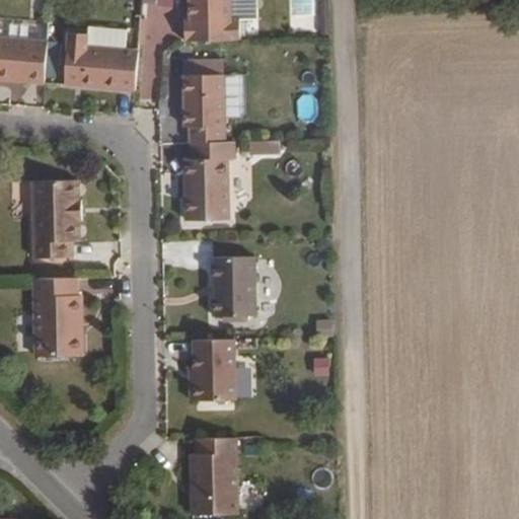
[(189,0),(190,18),(186,19),(186,42),(241,40),(240,21),(240,18),(233,18),(232,0),(189,0)]
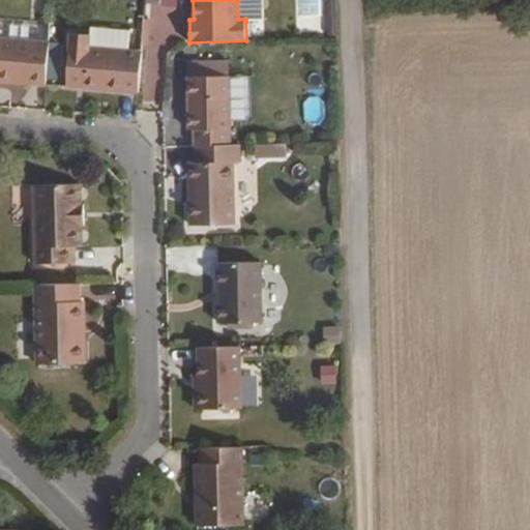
[(263,0),(237,0),(238,19),(245,19),(245,22),(264,21),(263,0)]
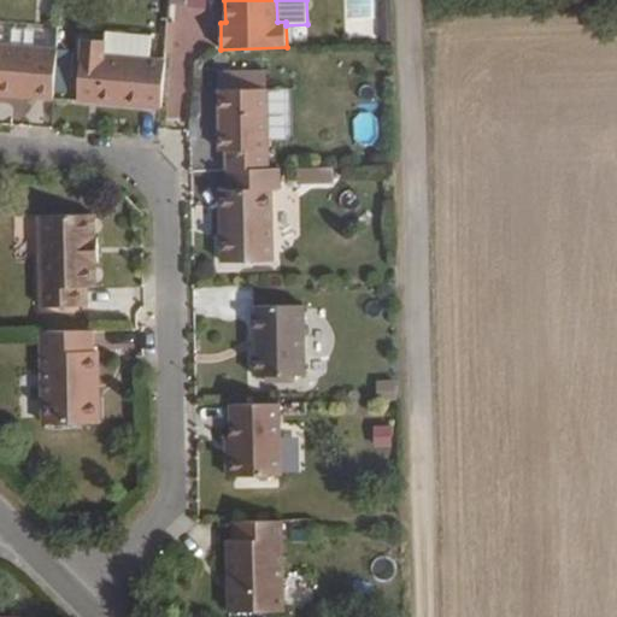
[(0,23),(0,42),(57,47),(58,27),(0,23)]
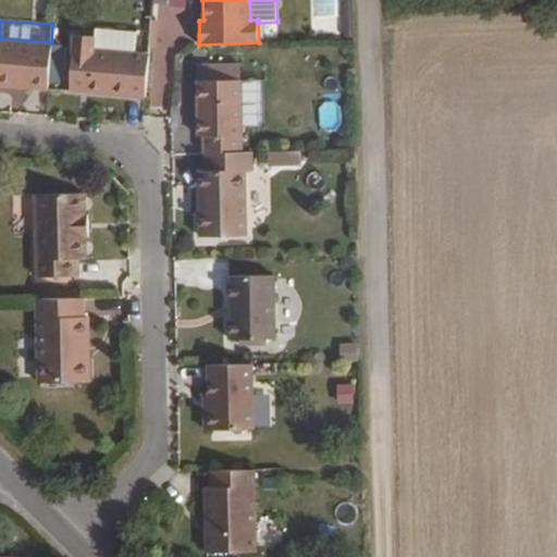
[(96,28),(95,36),(97,36),(96,49),(135,51),(136,33),(96,28)]
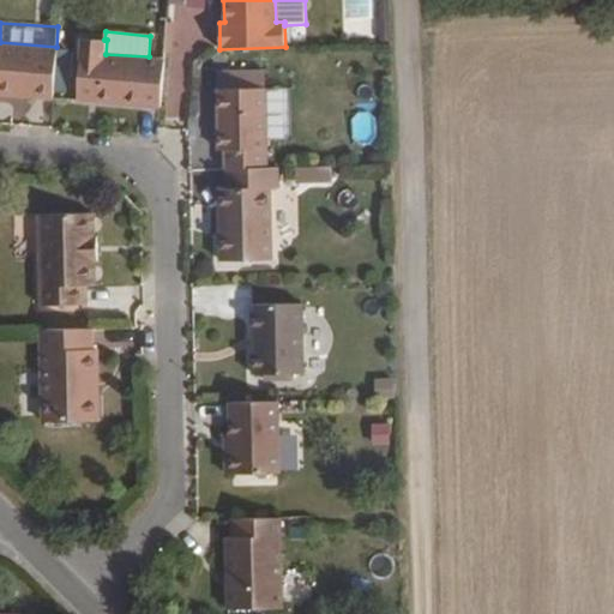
[(77,102),(161,108),(164,58),(149,56),(106,54),(107,40),(104,40),(82,38),(77,102)]
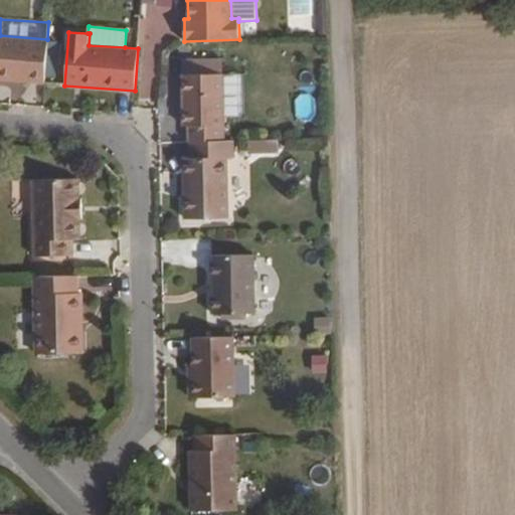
[(48,41),(48,39),(47,39),(0,35),(0,79),(44,82),(45,76),(48,41)]
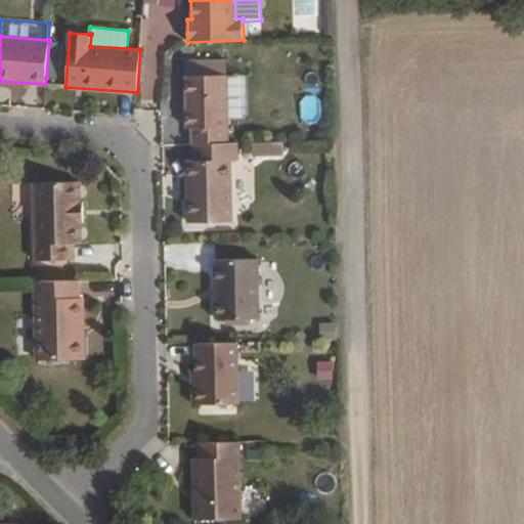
[(49,42),(46,78),(56,79),(58,43),(49,42)]
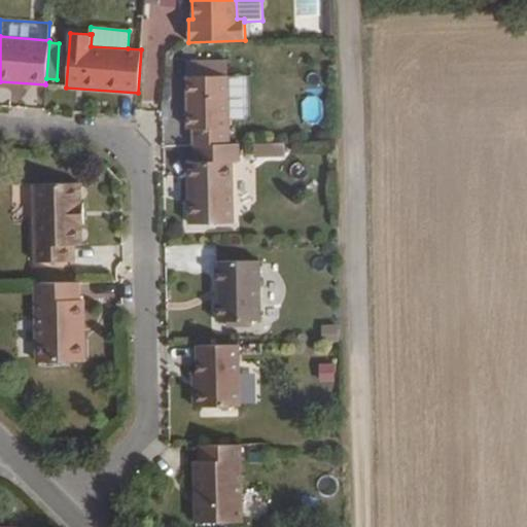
[(186,60),(186,76),(227,75),(227,60),(186,60)]
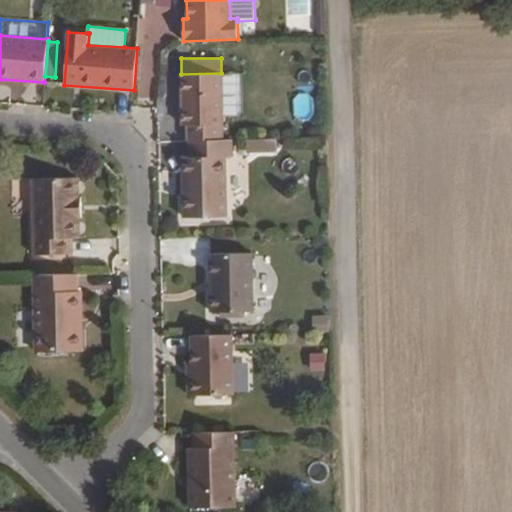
[(186,122),(187,141),(188,141),(224,140),(224,116),(224,92),(224,73),(221,73),(181,74),(180,74),(181,122),(186,122)]
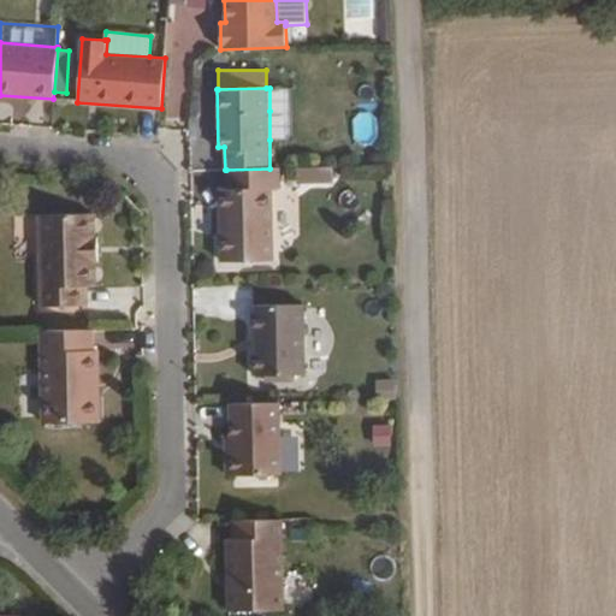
[(270,111),(270,140),(289,140),(289,111),(270,111)]
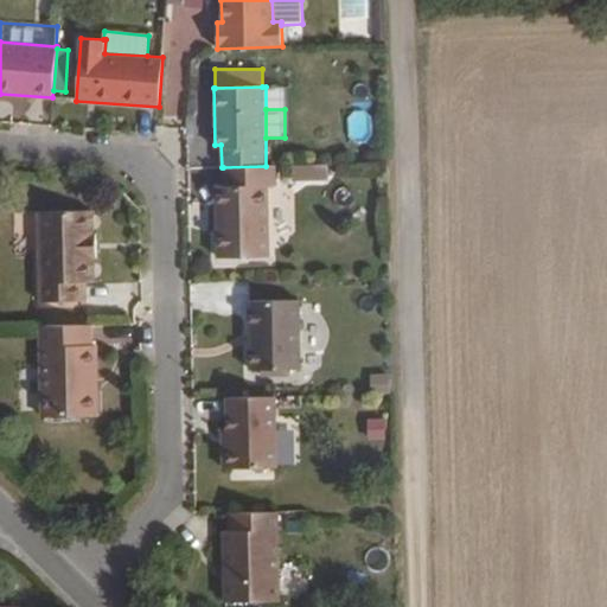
[(193,146),(212,146),(212,116),(195,115),(193,146)]
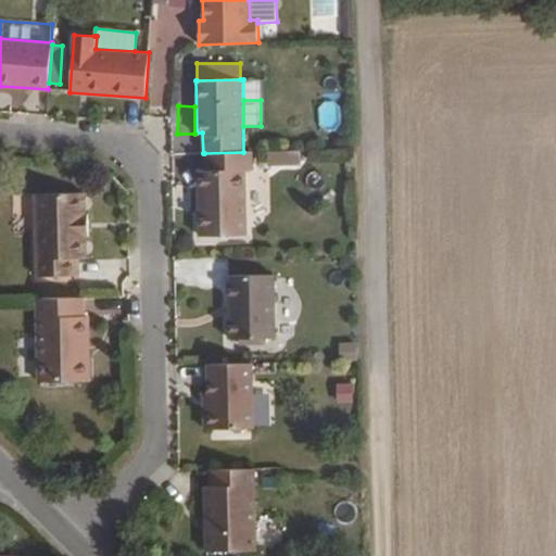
[(254,172),(254,151),(243,152),(204,153),(203,171),(198,171),(199,238),(248,236),(248,172),(254,172)]
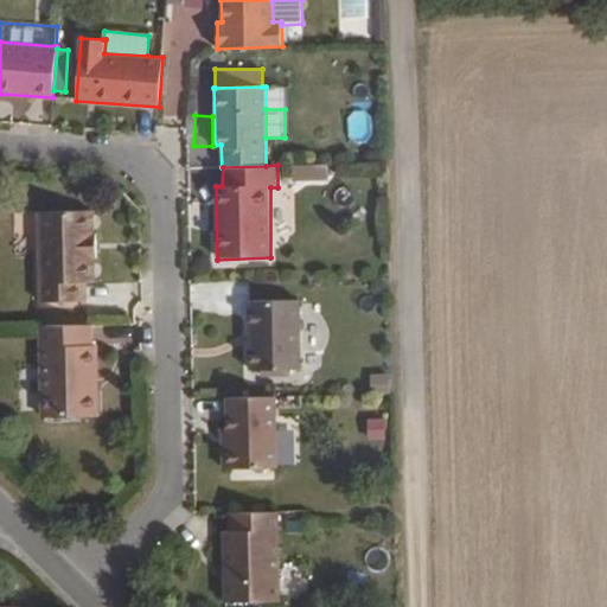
[(327,165),(292,166),(292,181),(328,180),(327,165)]
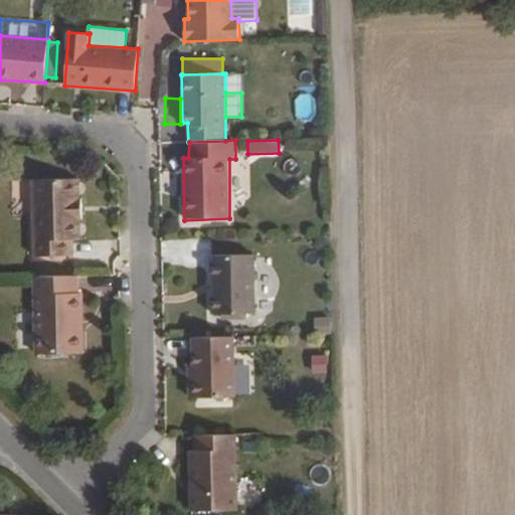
[(79,178),(31,180),(32,256),(74,255),(73,240),(81,239),(81,220),(82,220),(81,197),(80,197),(79,178)]
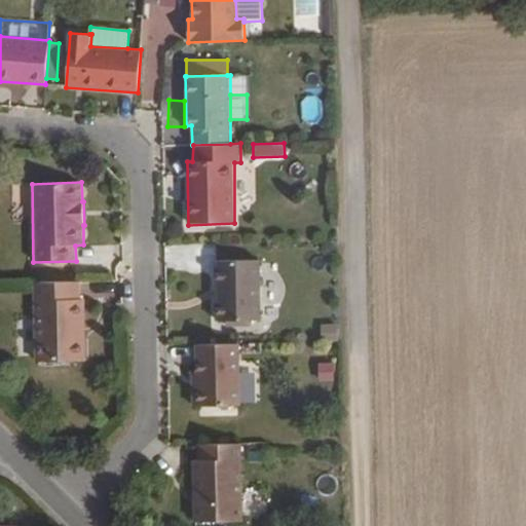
[(261,260),(215,261),(216,321),(226,321),(251,320),(262,320),(261,260)]
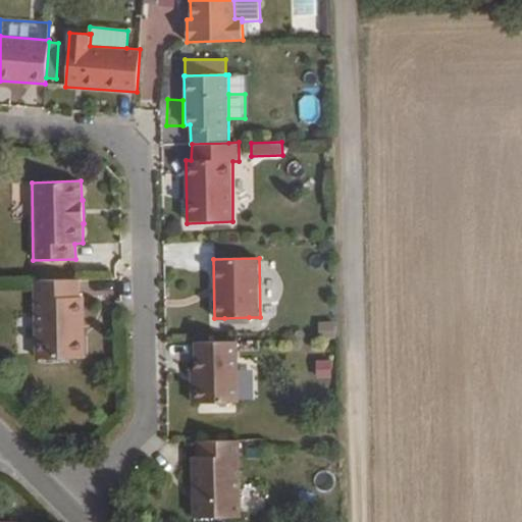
[(86,358),(85,334),(80,334),(80,320),(85,320),(85,298),(81,298),(80,279),(33,280),(35,359),(86,358)]
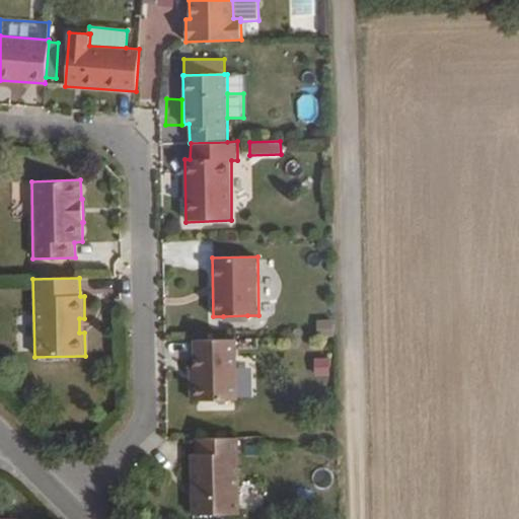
[(334,319),(317,320),(318,338),(334,338),(334,319)]
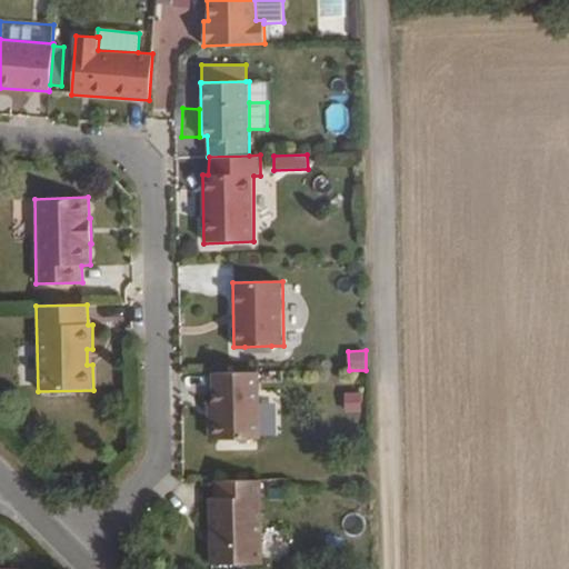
[(260,403),(260,372),(211,373),(212,406),(208,406),(208,441),(239,440),(247,440),(261,439),(261,437),(260,403)]
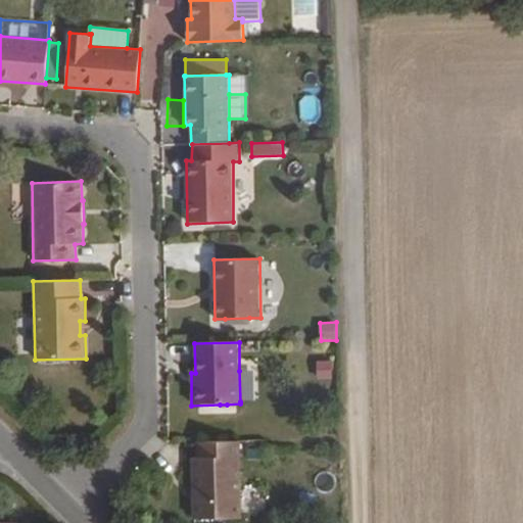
[(332,362),(317,361),(318,379),(332,379),(332,362)]
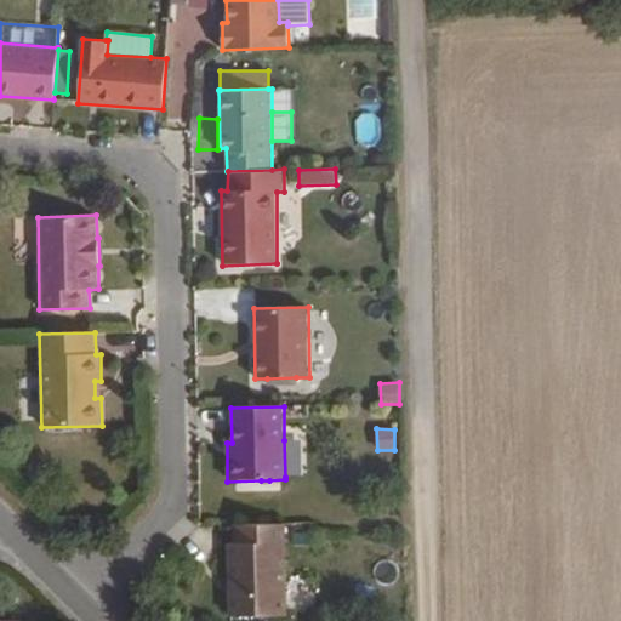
[(302,440),(284,440),(285,477),(303,476),(302,440)]
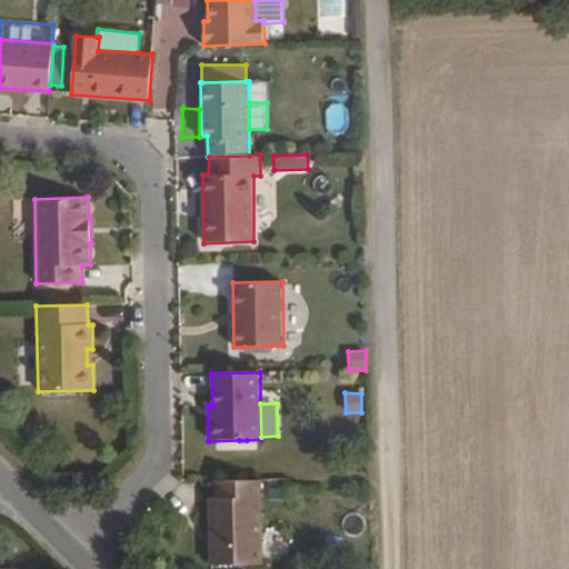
[(209,565),(263,567),(261,480),(215,481),(215,498),(209,498),(209,565)]
